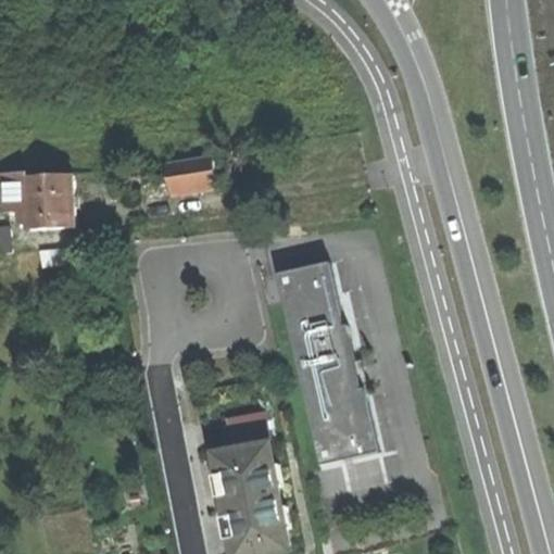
[(171,193),(213,186),(209,154),(165,161),(171,193)]
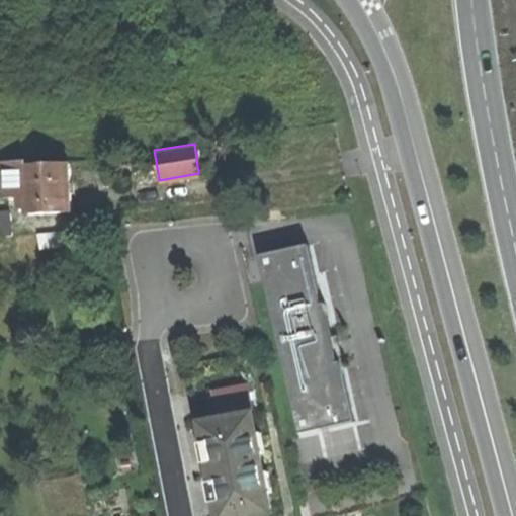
[(67,158),(23,160),(25,205),(25,208),(69,206),(68,184),(67,158)]
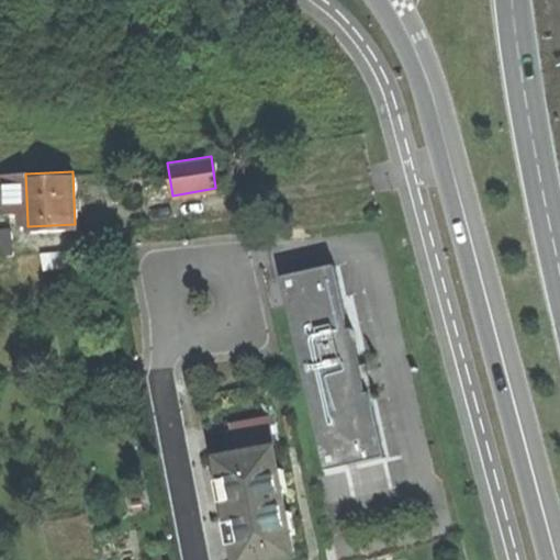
[(21,223),(28,223),(25,174),(0,174),(0,206),(20,206),(21,223)]
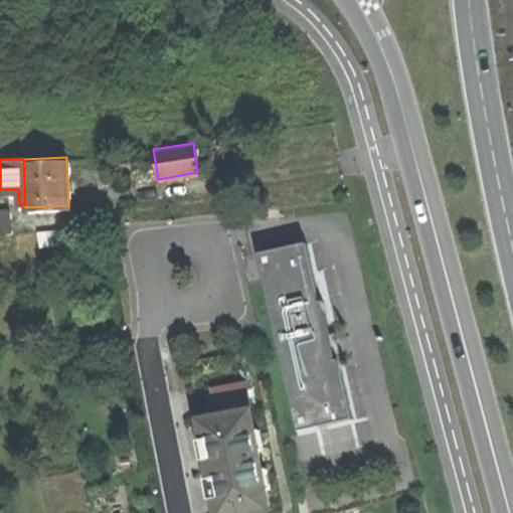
[(0,231),(10,231),(8,209),(0,209),(0,231)]
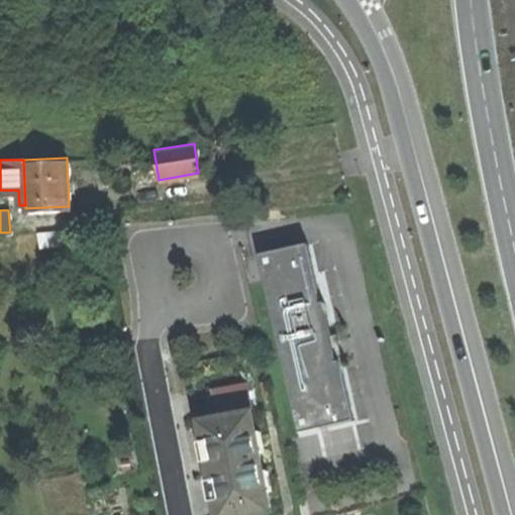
[(306,242),(259,253),(299,431),(352,419),(339,359),(336,361),(323,301),(319,302),(306,242)]
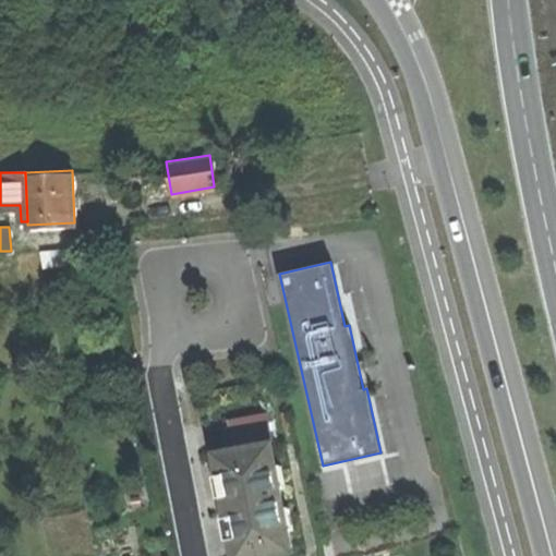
[(231,420),(237,451),(272,445),(273,445),(266,412),(231,420)]
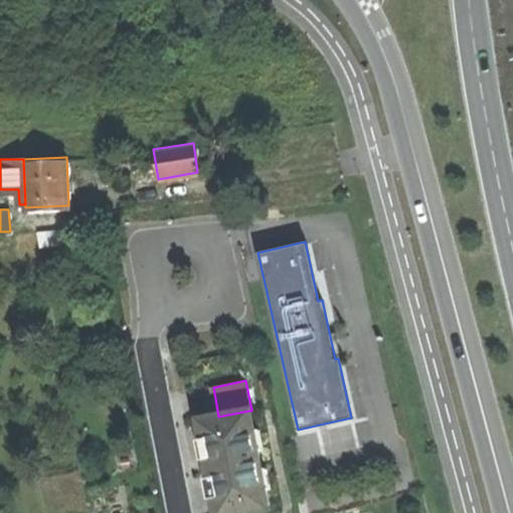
[(246,512),(270,509),(250,410),(218,416),(201,420),(218,512),(246,512)]
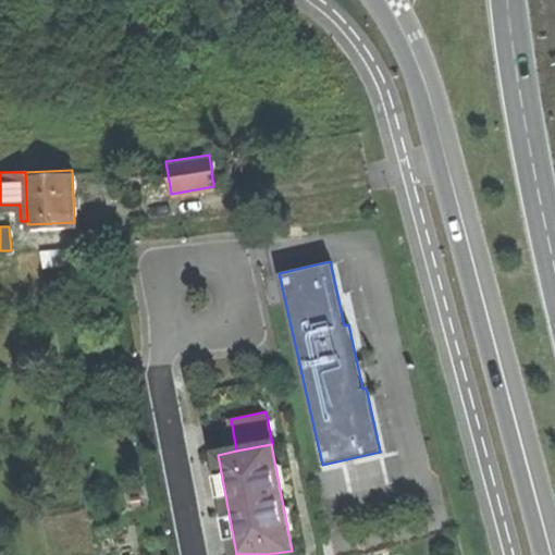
All buildings are outlined.
